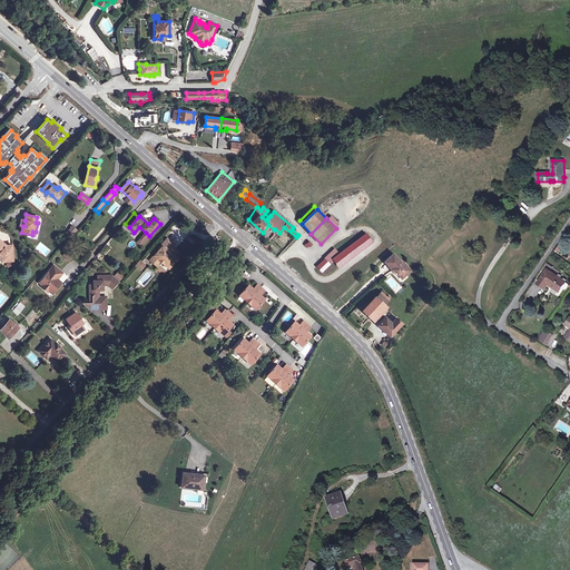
[(72,226),(66,233),(70,237),(76,229),(72,226)]
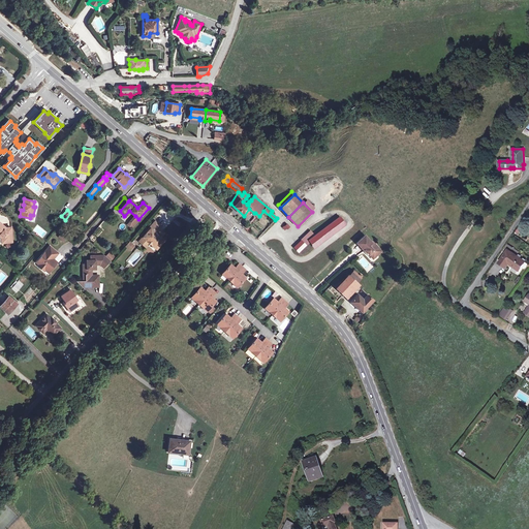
[(135,216),(128,224),(130,226),(134,224),(138,219),(135,216)]
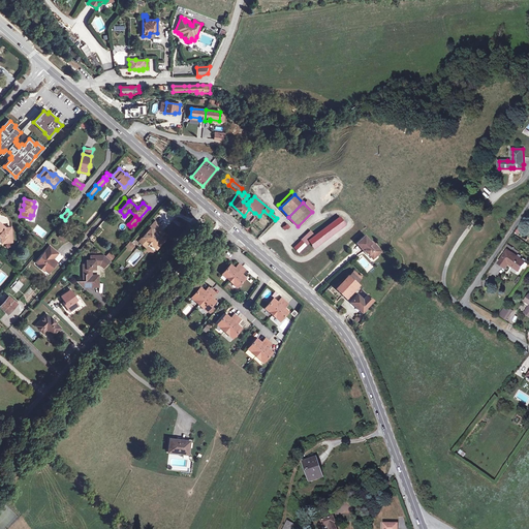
[(340,216),(309,240),(314,247),(345,223),(340,216)]
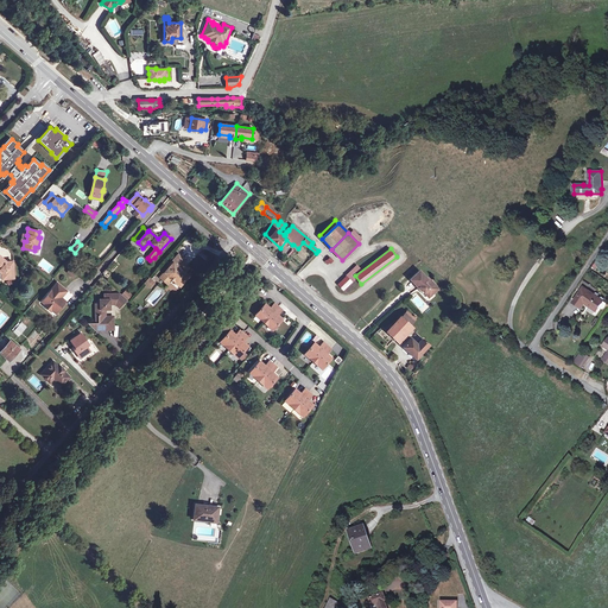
[(170,267),(162,276),(169,283),(170,282),(172,279),(179,286),(189,276),(185,273),(183,272),(184,270),(181,266),(183,264),(185,260),(178,254),(169,266),(170,267)]
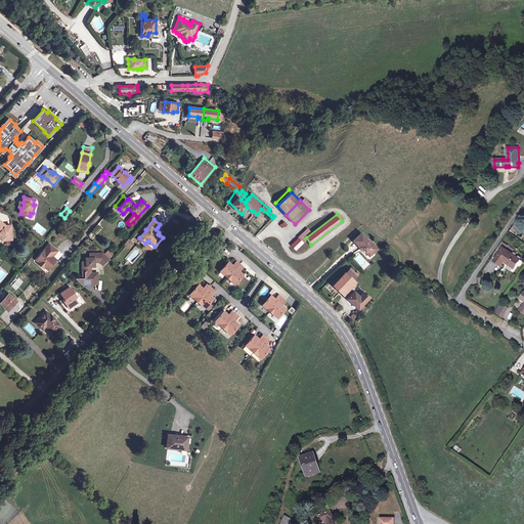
[(0,221),(0,231),(4,234),(4,241),(12,239),(11,225),(6,226),(0,221)]
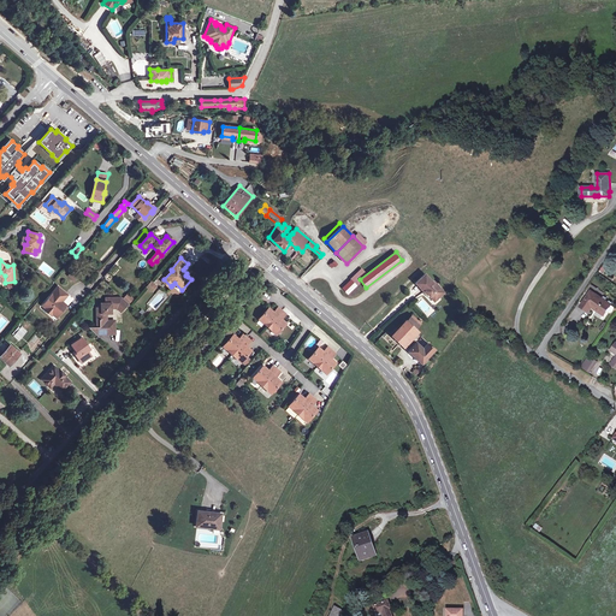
[(425,274),(415,283),(424,291),(425,291),(430,296),(433,300),(437,295),(439,297),(444,292),(434,282),(433,283),(425,274)]
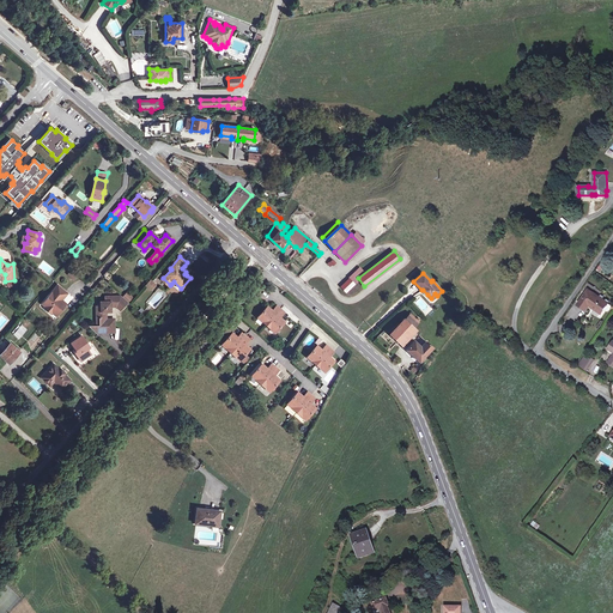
[(350,279),(341,287),(346,292),(354,284),(350,279)]
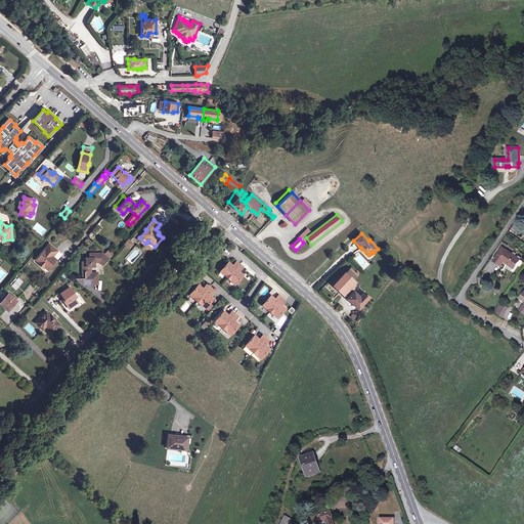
[(49,244),(37,259),(40,261),(39,262),(38,263),(44,268),(44,267),(46,266),(49,268),(56,260),(52,257),(51,256),(56,250),(49,244)]
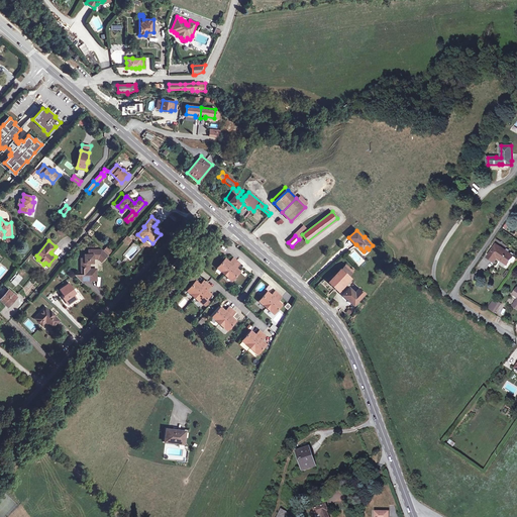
[(493,242),(485,254),(489,256),(496,244),(493,242)]
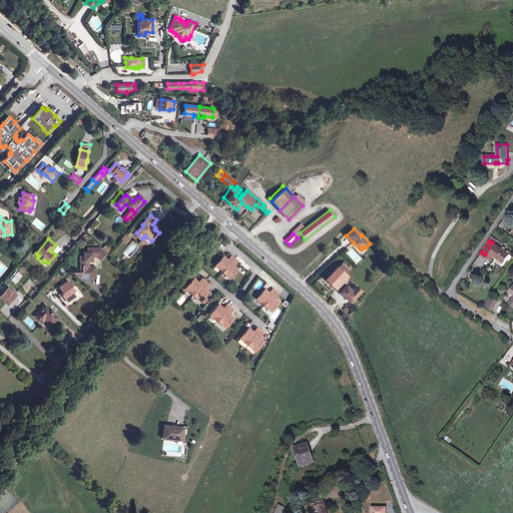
[(485,254),(484,255),(491,261),(493,257),(503,264),(509,253),(492,242),(485,254)]
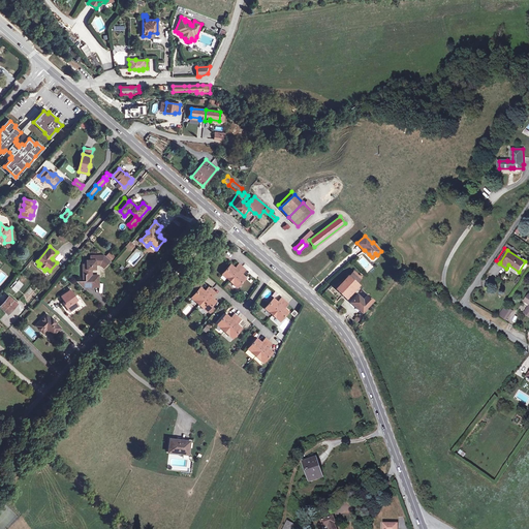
[(87,265),(83,265),(83,275),(86,275),(86,281),(87,281),(87,287),(97,286),(96,277),(92,277),(92,275),(91,269),(95,269),(95,265),(100,265),(103,268),(110,260),(104,255),(90,256),(91,260),(87,260),(87,265)]
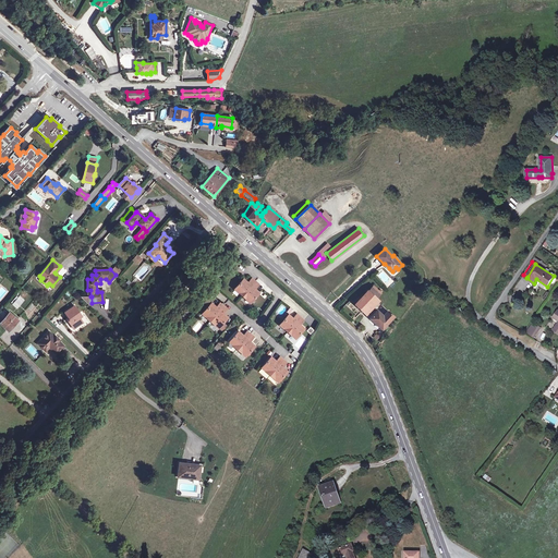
[(242,280),(234,289),(240,293),(241,291),(246,296),(245,299),(250,303),(258,294),(255,291),(254,292),(253,291),(254,289),(258,284),(252,278),(247,283),(246,284),(244,283),(245,282),(242,280)]
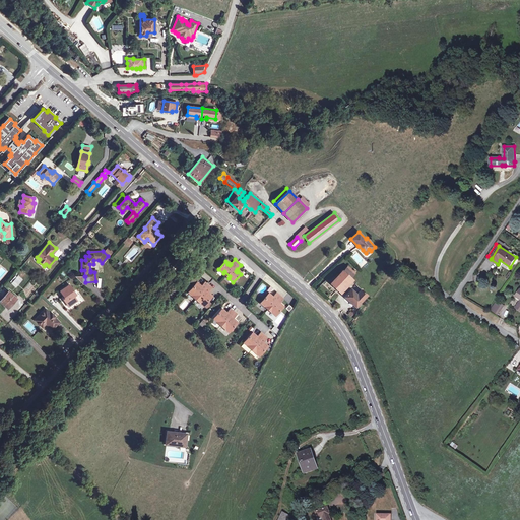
[(347,266),(343,271),(350,278),(354,273),(347,266)]
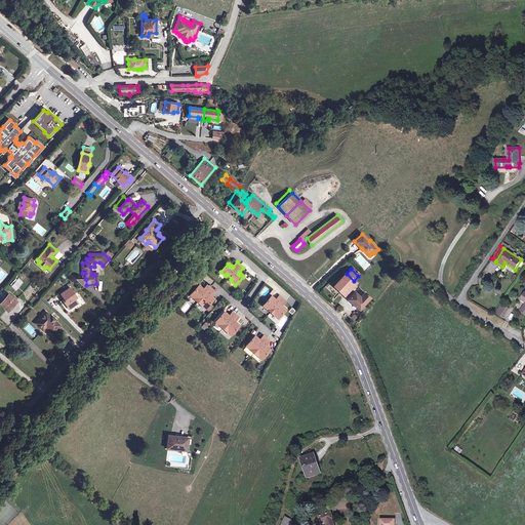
[(85,288),(86,285),(86,279),(85,279),(85,273),(82,273),(82,279),(76,280),(85,288)]
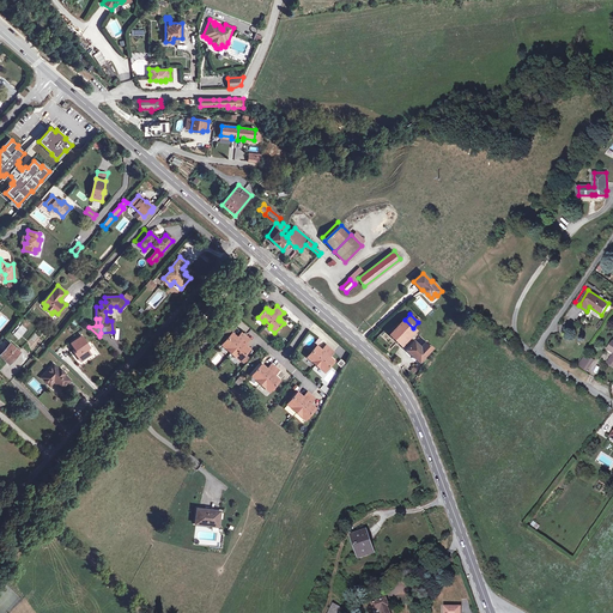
[(404,319),(389,334),(400,344),(414,328),(413,328),(405,320),(404,319)]
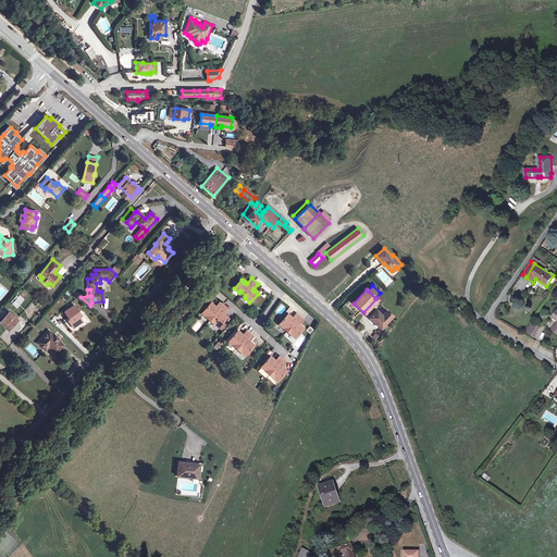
[(19,297),(12,304),(16,307),(24,299),(20,296),(19,297)]
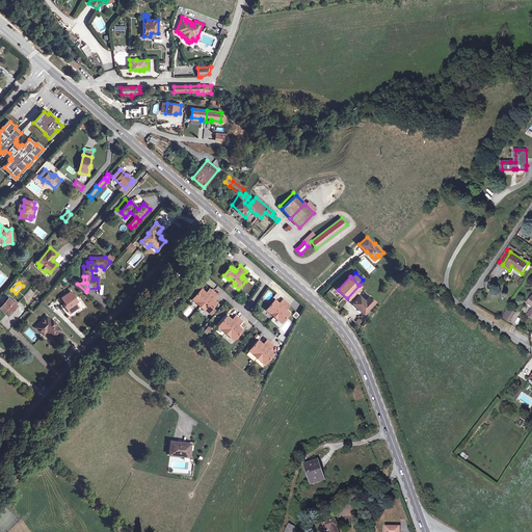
[(201,290),(192,299),(197,303),(200,301),(202,303),(201,306),(208,313),(216,303),(213,301),(212,301),(211,300),(212,299),(216,294),(213,291),(210,288),(206,293),(205,295),(203,293),(204,293),(201,290)]
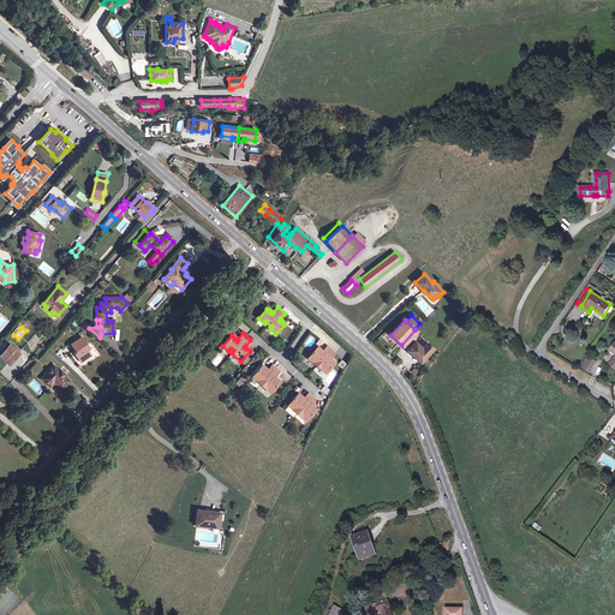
[(82,336),(71,344),(77,352),(75,353),(81,363),(91,356),(88,351),(85,346),(87,345),(88,345),(82,336)]
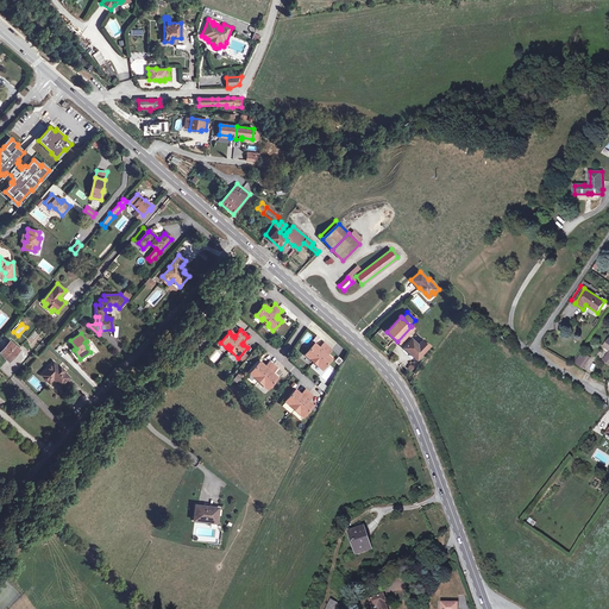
[(412,339),(403,347),(416,359),(429,345),(424,339),(418,345),(412,339)]
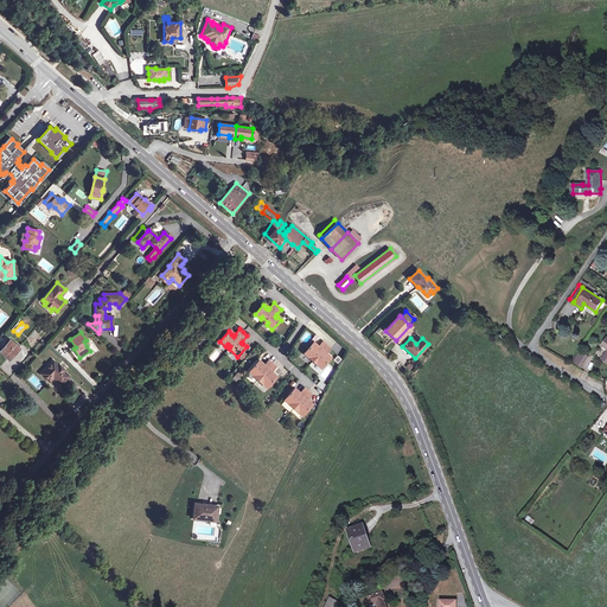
[(1,350),(0,351),(10,359),(19,349),(10,340),(8,342),(1,350)]
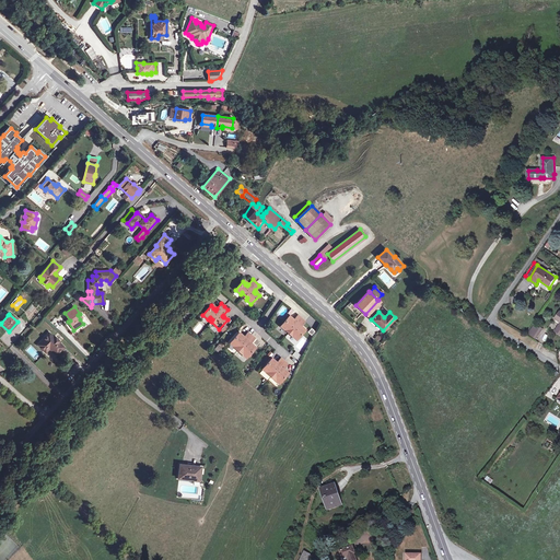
[(288,317),(280,326),(286,330),(287,328),(290,331),(293,334),(291,336),(296,340),(304,331),(301,328),(301,329),(299,328),(302,325),(305,322),(301,318),(298,315),(293,319),(292,322),(291,321),(291,319),(288,317)]
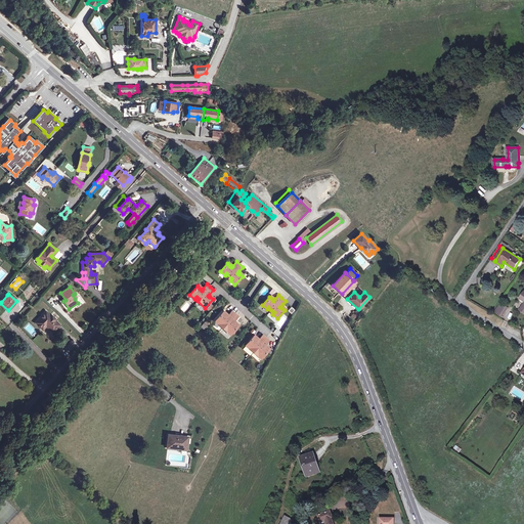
[(500,303),(494,312),(501,317),(508,308),(500,303)]
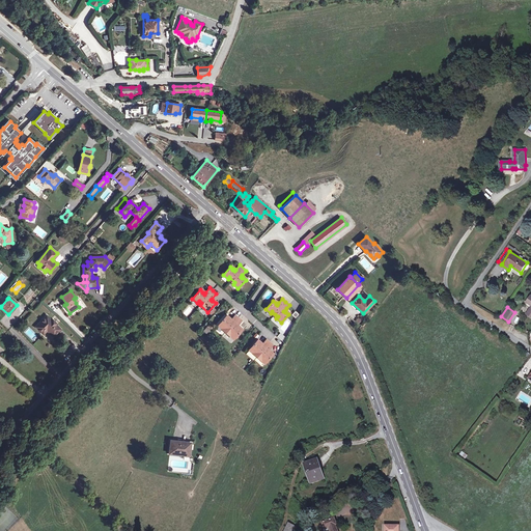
[(226,316),(218,326),(223,330),(225,328),(230,333),(228,335),(233,339),(242,330),(239,328),(238,328),(236,327),(238,326),(242,320),(239,317),(235,314),(231,319),(229,322),(228,319),(226,316)]
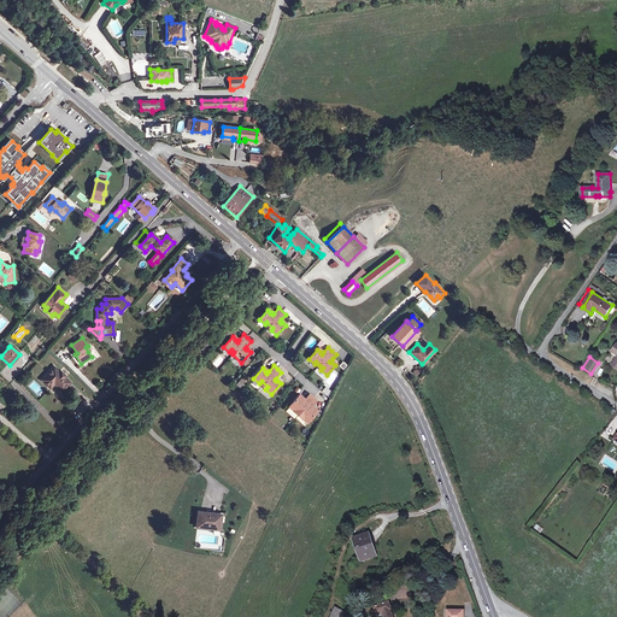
[(54,366),(41,380),(48,386),(52,382),(54,385),(62,391),(70,382),(64,376),(60,372),(54,366)]
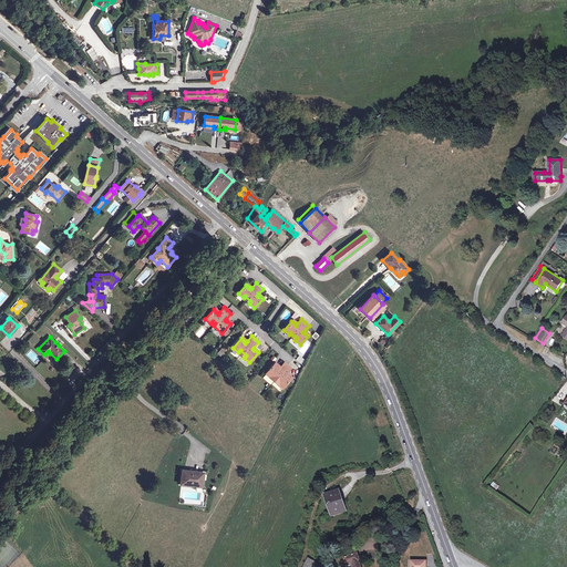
[(299,356),(296,360),(301,364),(306,360),(299,356)]
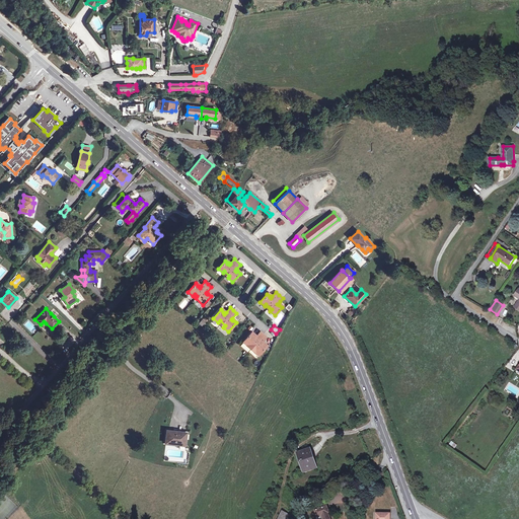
[(250,334),(243,342),(248,347),(249,344),(252,347),(255,349),(253,352),(258,356),(267,347),(264,344),(263,345),(262,344),(263,342),(267,338),(264,335),(261,331),(256,337),(254,338),(253,337),(253,336),(250,334)]
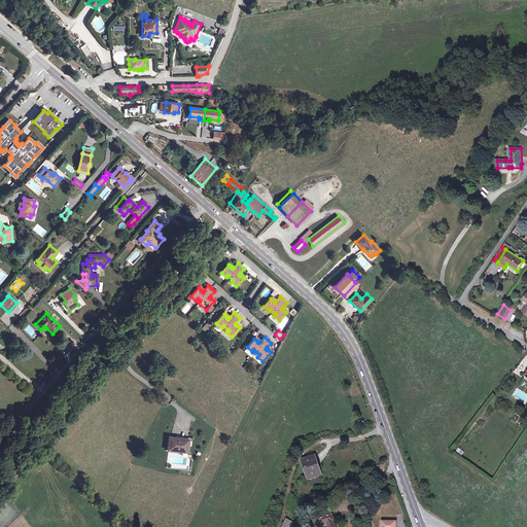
[(172,435),(171,449),(190,451),(192,438),(172,435)]
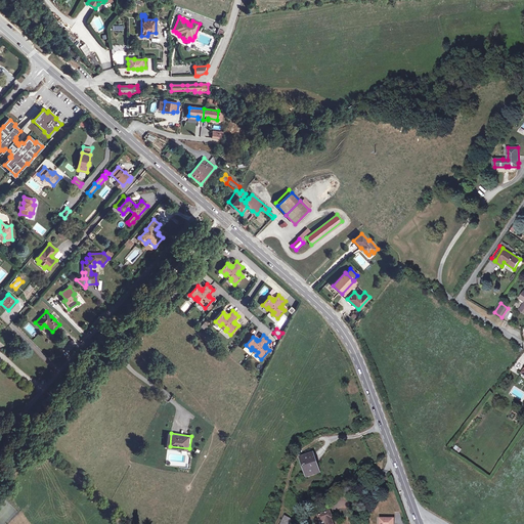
[(307,455),(300,457),(306,477),(319,473),(312,453),(311,454),(309,450),(306,452),(307,455)]
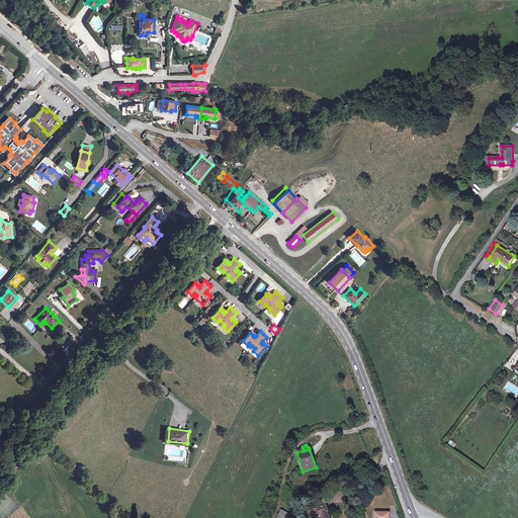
[(327,506),(315,510),(317,516),(322,515),(322,517),(329,517),(328,513),(329,513),(327,506)]
